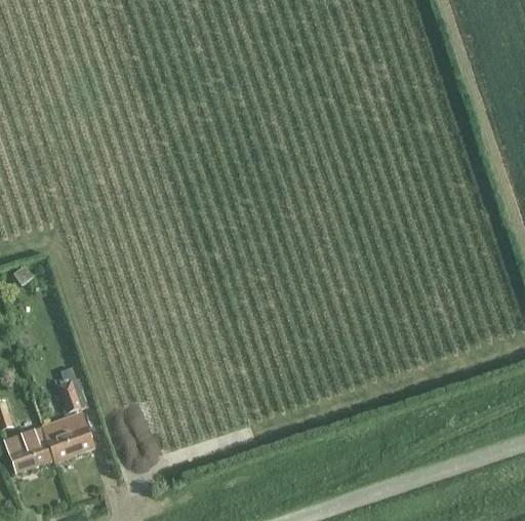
[(25,267),(12,275),(22,286),(33,278),(25,267)]
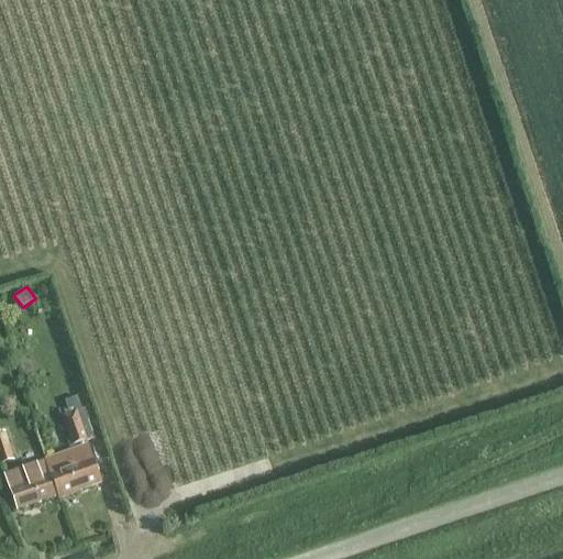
[(61,414),(72,445),(88,438),(77,408),(61,414)]
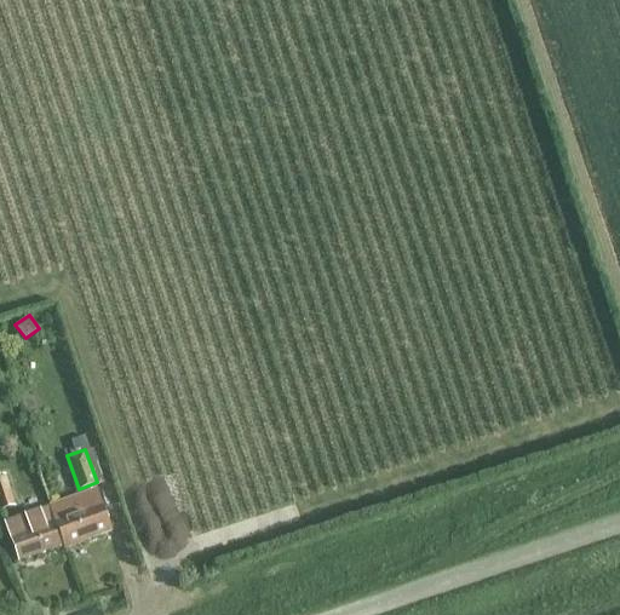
[(0,509),(16,504),(6,472),(0,473),(0,509)]
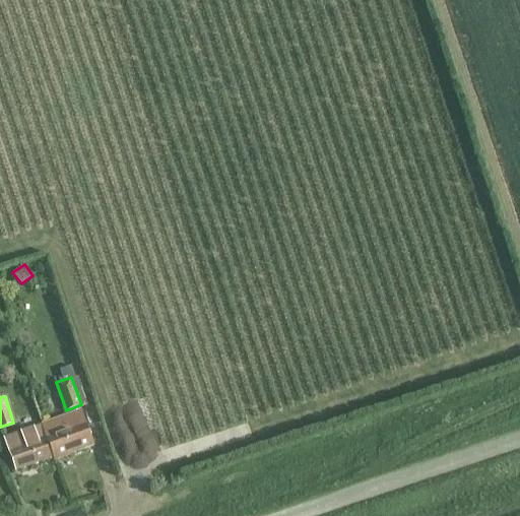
[(89,440),(80,415),(78,408),(41,423),(42,424),(40,424),(45,437),(51,455),(89,440)]
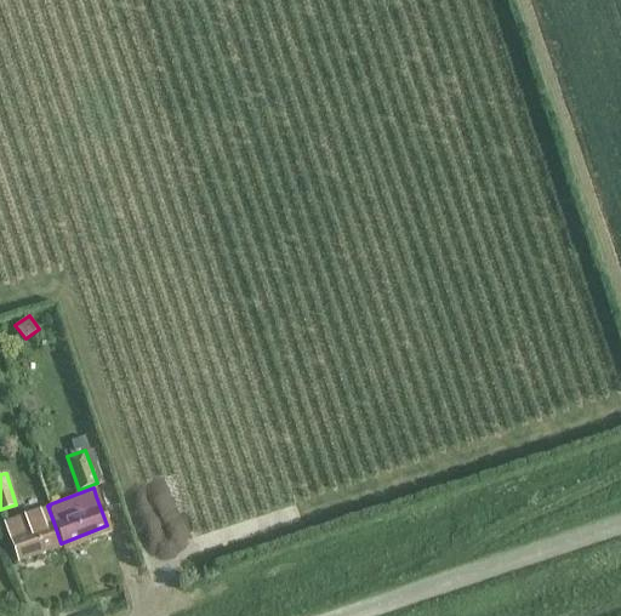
[(61,543),(53,522),(47,506),(4,522),(17,559),(61,543)]
